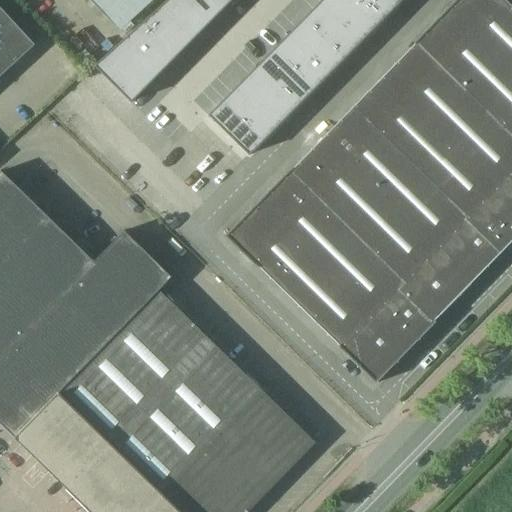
[(91,0),(119,29),(150,0),(91,0)]
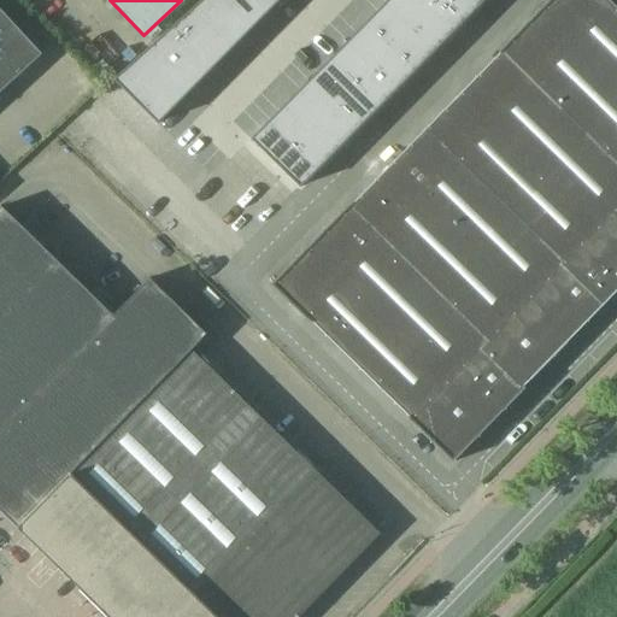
[(223,0),(201,0),(193,9),(233,47),(252,28),(223,0)]
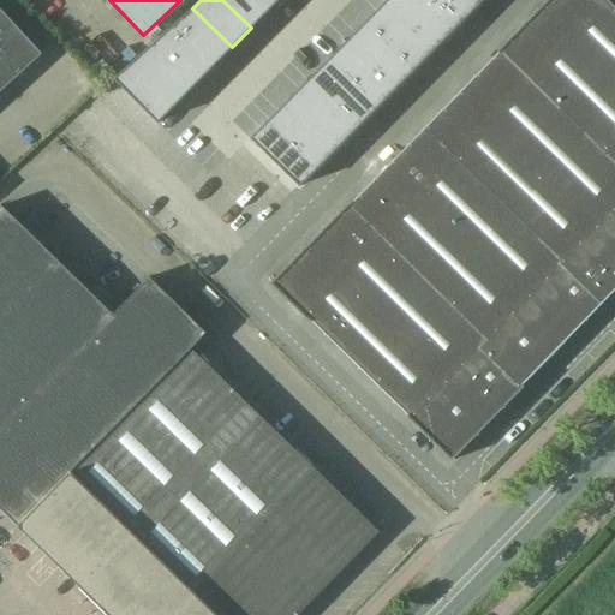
[(262,0),(222,0),(251,28),(270,9),(262,0)]
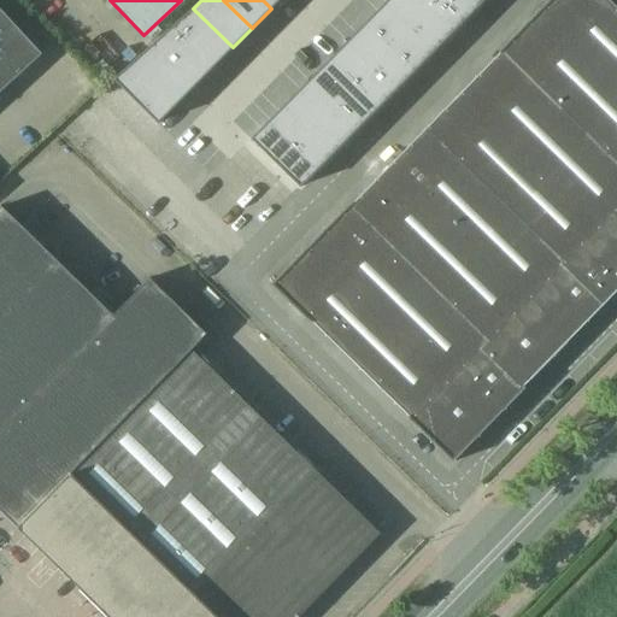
[(552,0),(423,133),(274,286),(452,459),(616,291),(616,12),(604,0),(552,0)]
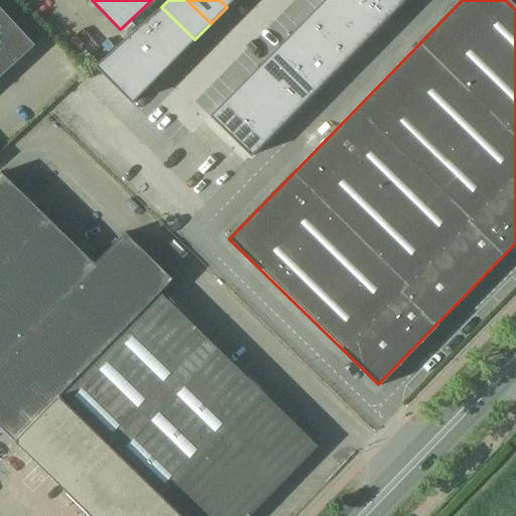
[(353,0),(324,0),(323,2),(363,42),(379,26),(353,0)]
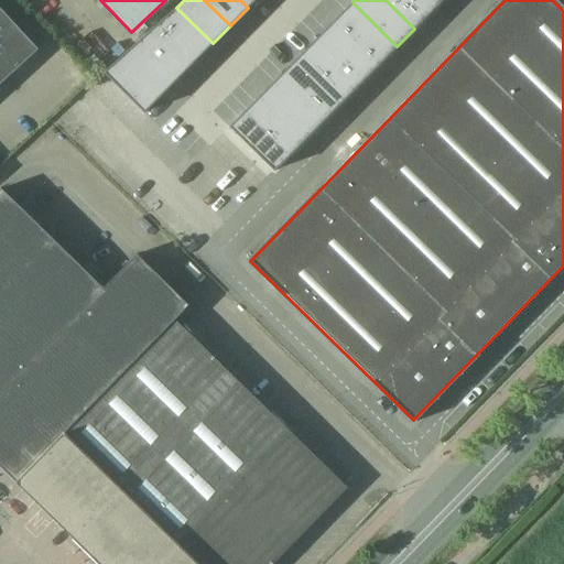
[(421,0),(386,0),(414,29),(432,10),(421,0)]
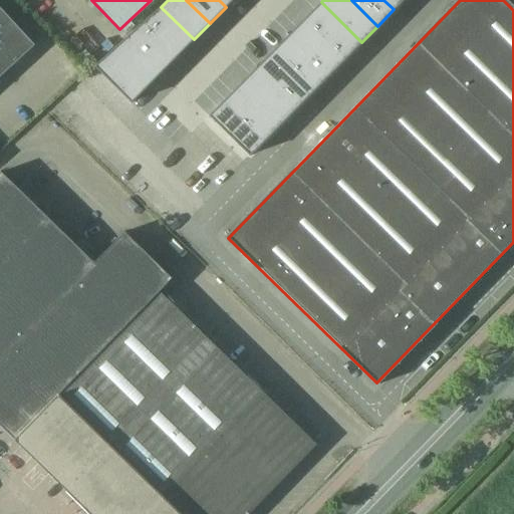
[(383,0),(394,9),(403,0),(383,0)]
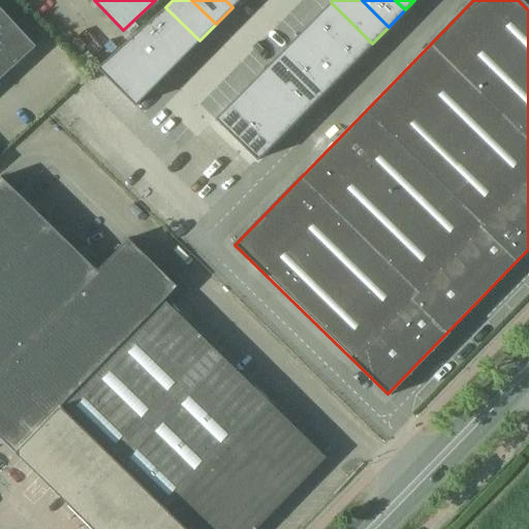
[(331,2),(314,19),(355,60),(372,43),(331,2)]
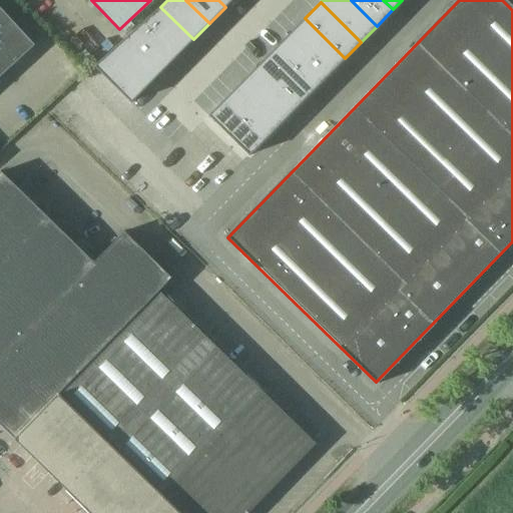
[(0,76),(35,44),(0,6),(0,76)]
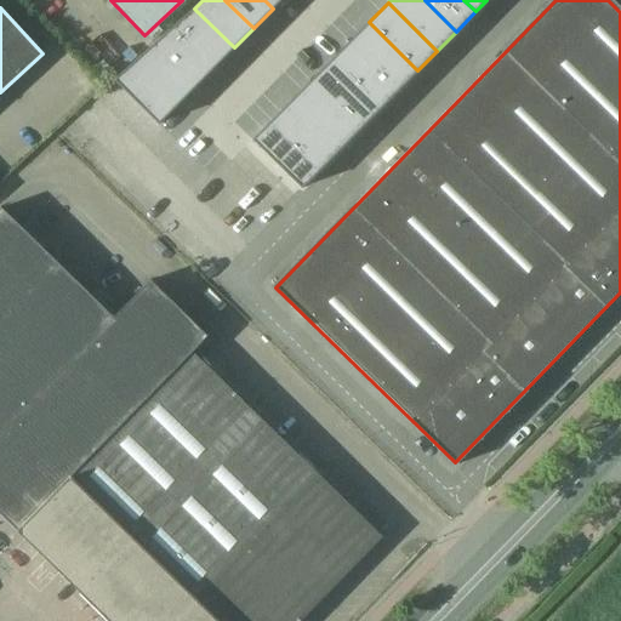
[(194,9),(174,27),(215,67),(234,47),(194,9)]
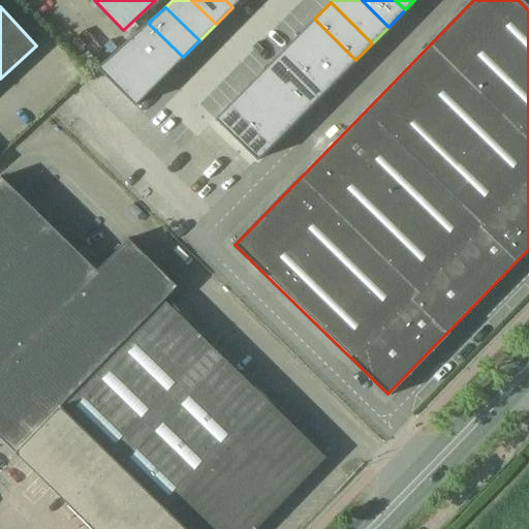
[(314,19),(298,35),(339,78),(355,60),(314,19)]
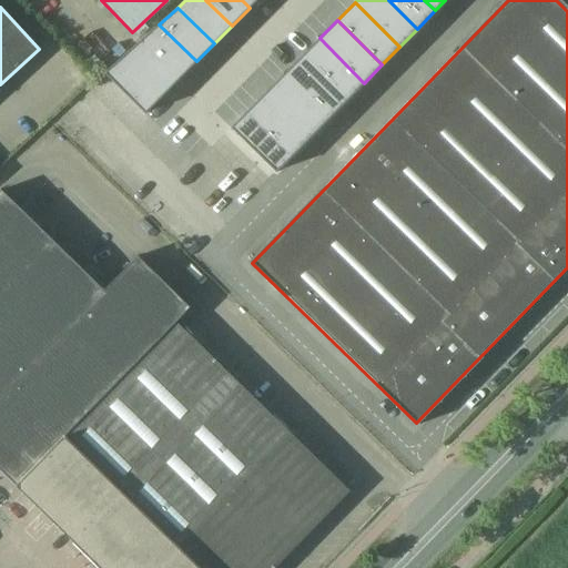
[(159,24),(140,42),(179,80),(196,61),(159,24)]
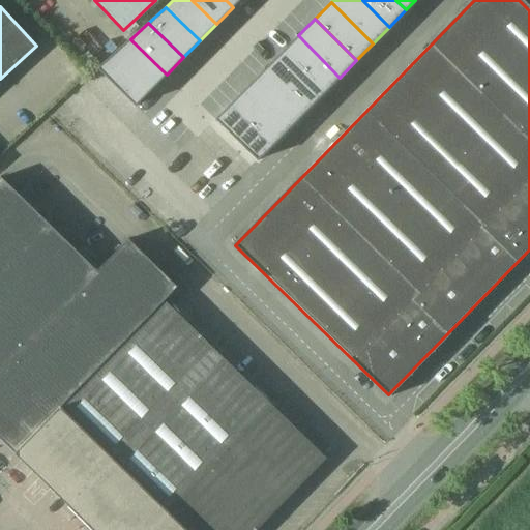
[(298,35),(282,53),(323,94),(340,78),(298,35)]
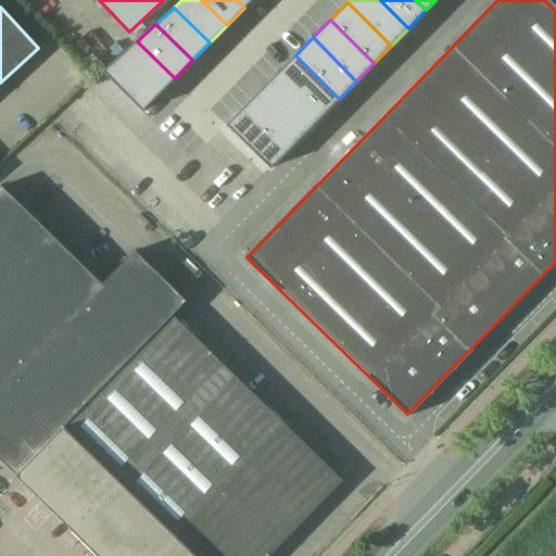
[(137,41),(102,73),(141,112),(175,78),(137,41)]
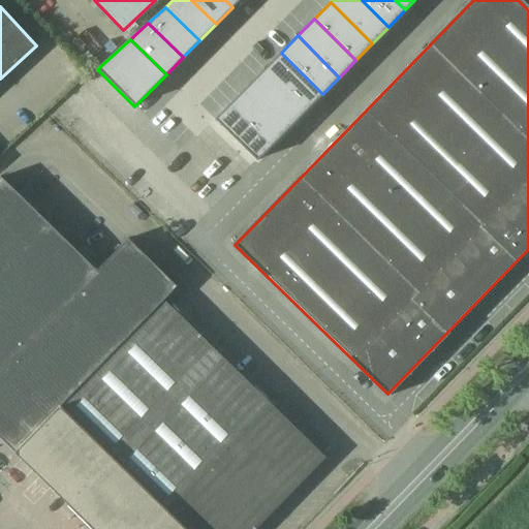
[(281,53),(265,69),(306,111),(322,94),(281,53)]
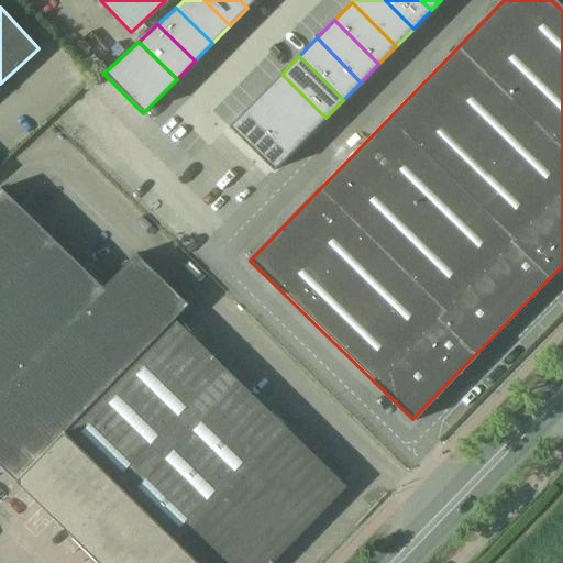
[(282,74),(264,91),(308,135),(326,118),(282,74)]
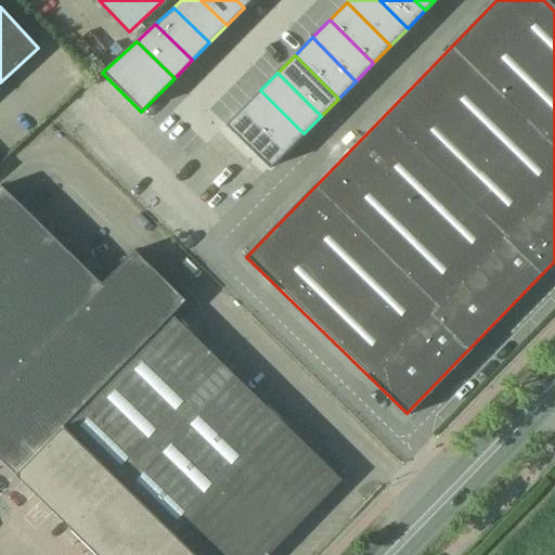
[(260,90),(243,107),(286,152),(304,133),(260,90)]
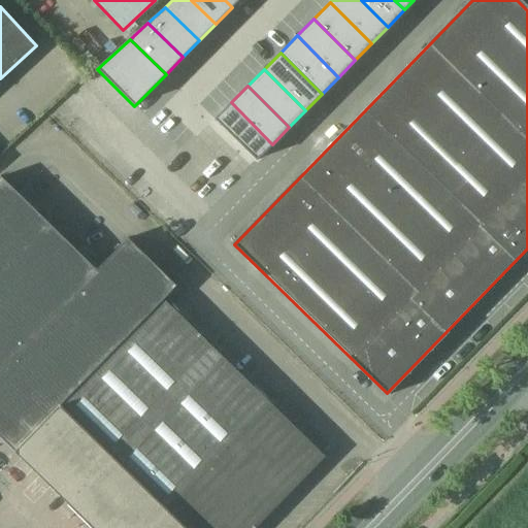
[(231,102),(213,120),(256,161),(272,144),(231,102)]
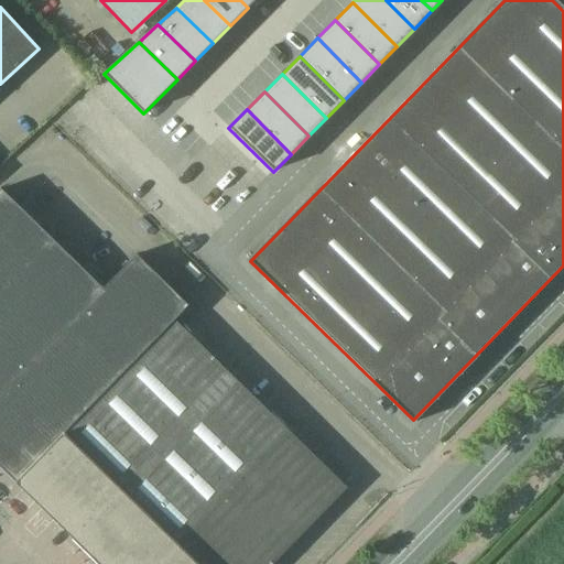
[(0,467),(15,483),(174,320),(188,305),(137,255),(104,289),(1,188),(0,190),(0,467)]
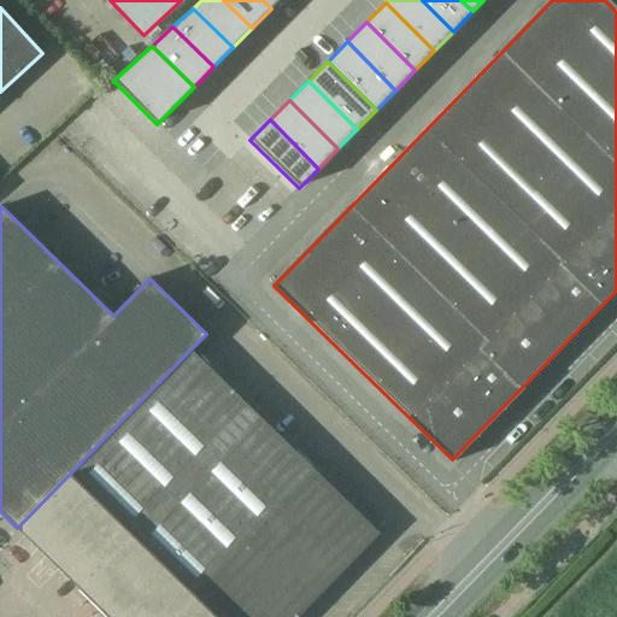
[(298,616),(380,534),(191,350),(17,528),(107,616),(298,616)]
